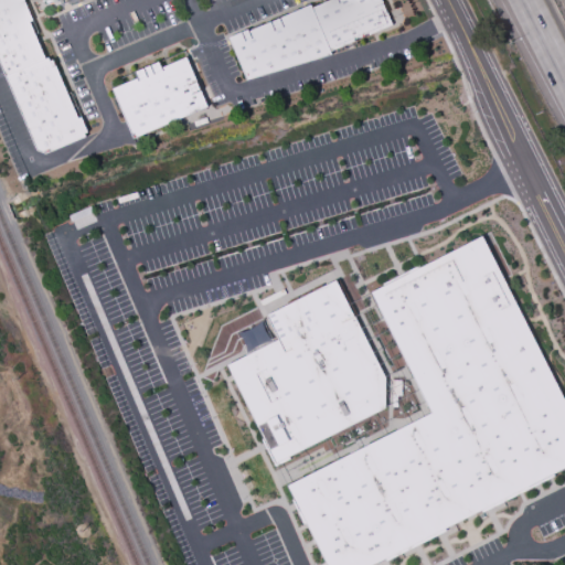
[(45,153),(36,150),(0,65),(0,0),(23,0),(32,21),(30,22),(45,59),(48,57),(49,61),(52,60),(77,118),(81,117),(87,131),(84,134),(85,137),(45,153)]
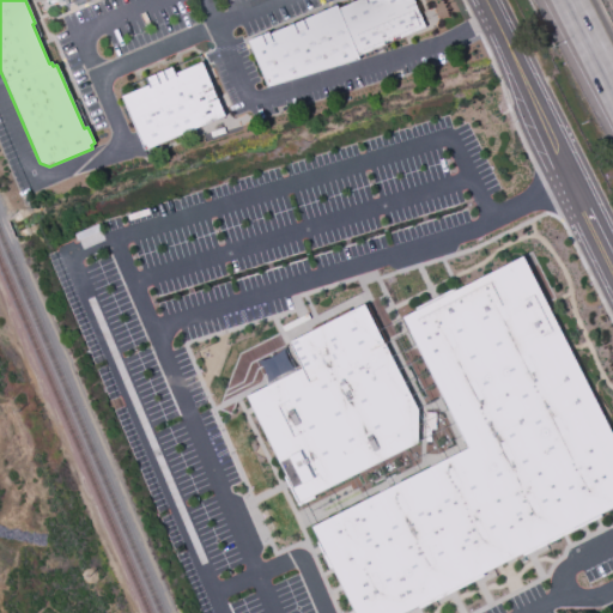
[(267,87),(359,59),(358,56),(425,26),(413,0),(354,0),(338,7),(337,5),(269,34),(268,31),(247,41),(267,87)]
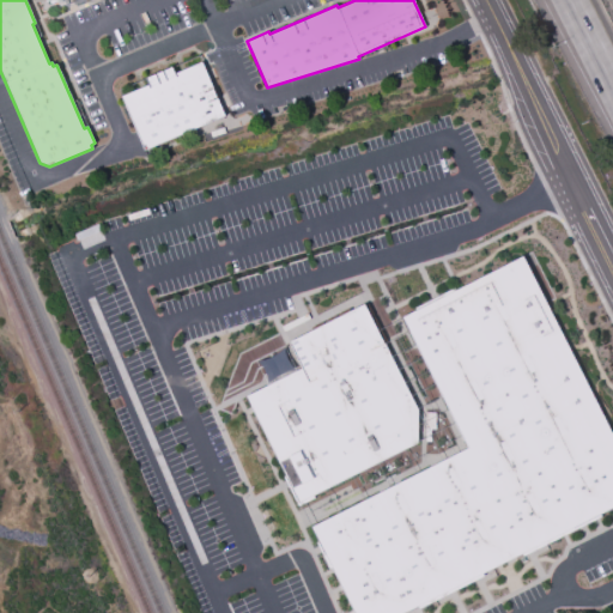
[(201,61),(225,116),(144,151),(121,97),(147,85),(145,78),(171,66),(175,73),(201,61)]
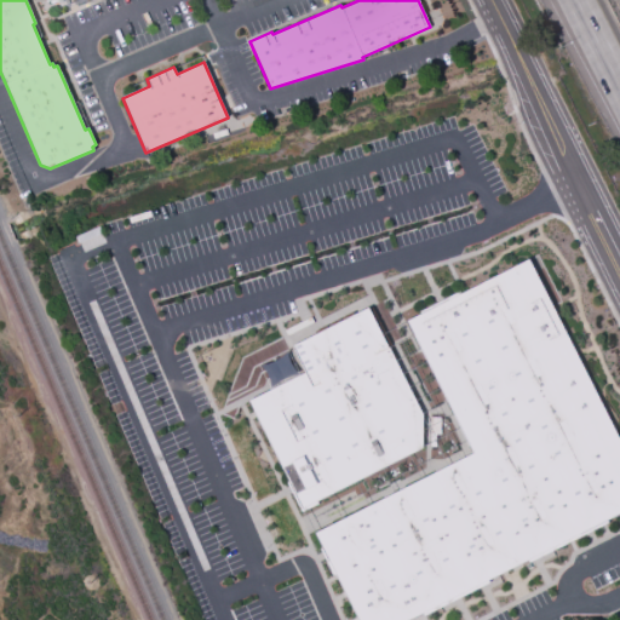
[(406,319),(528,260),(619,441),(619,514),(408,619),(360,619),(316,532),(474,453),(406,319)]
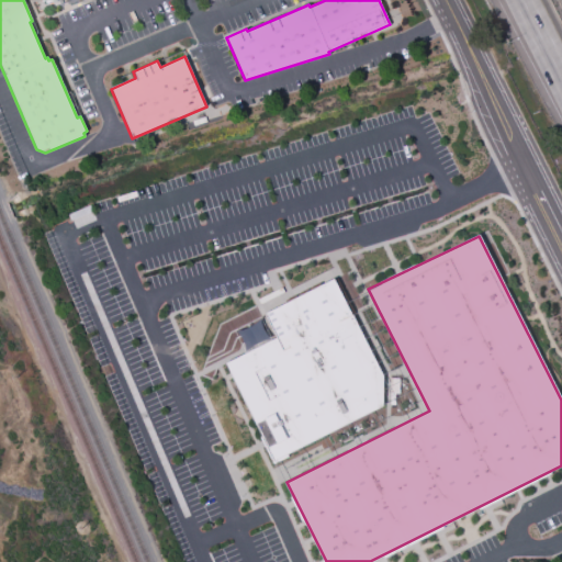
[(266,314),(336,279),(384,375),(382,407),(274,461),(225,363),(278,337),(266,314)]
